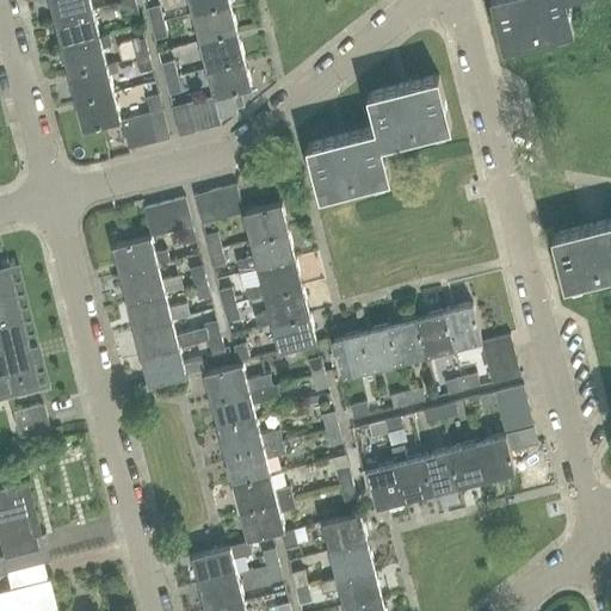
[(49,0),(55,19),(93,8),(91,0),(49,0)]
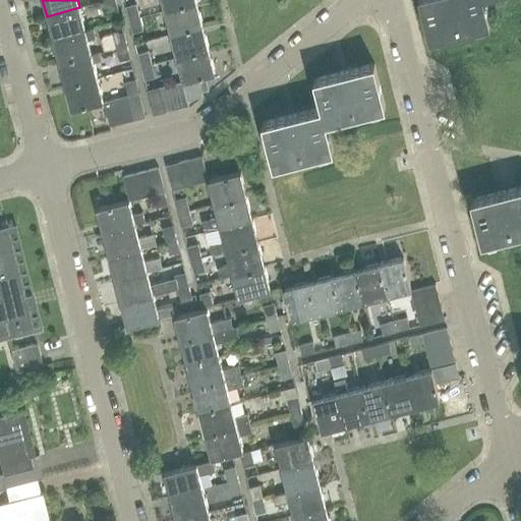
[(108,0),(104,1),(107,14),(117,12),(114,0),(108,0)]
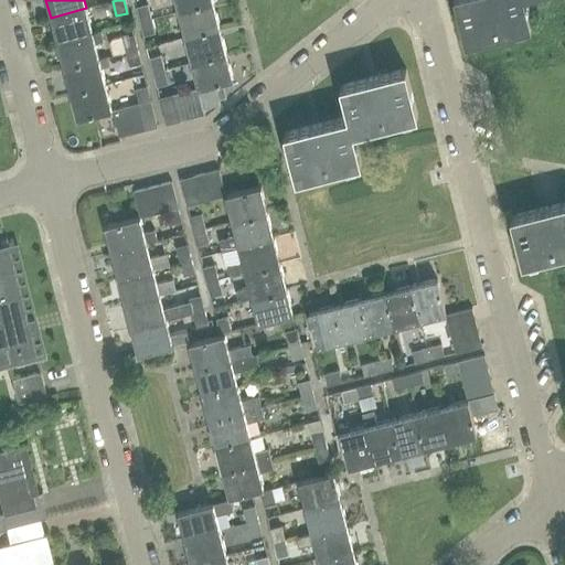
[(174,0),(178,12),(213,2),(212,0),(174,0)]
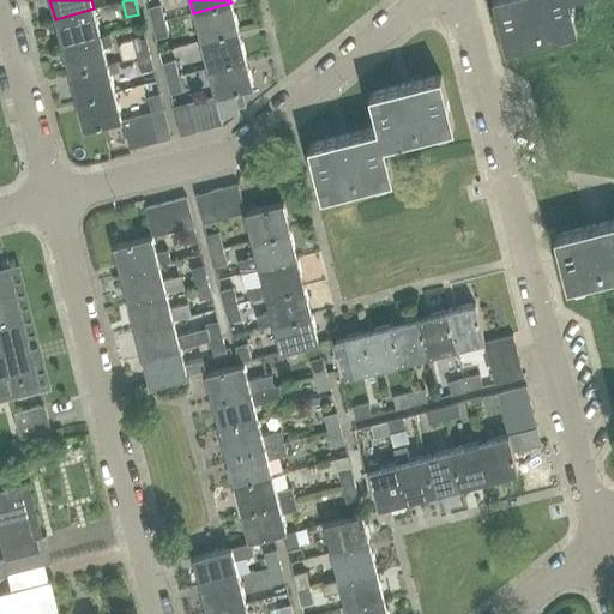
[(494,0),(507,47),(578,29),(570,0),(494,0)]
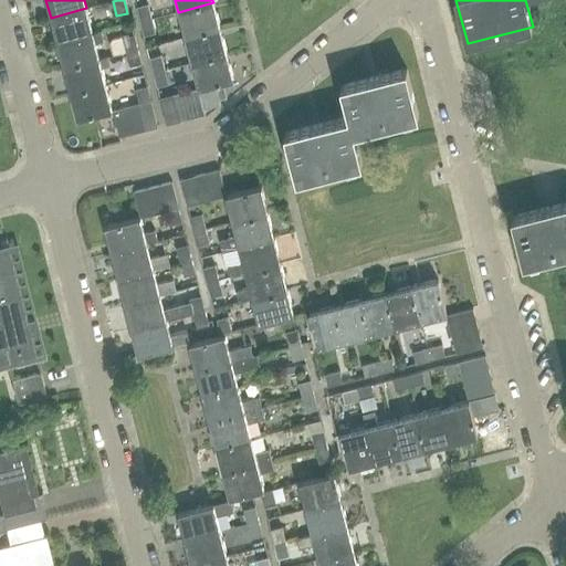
[(213,2),(178,12),(185,38),(220,28),(213,2)]
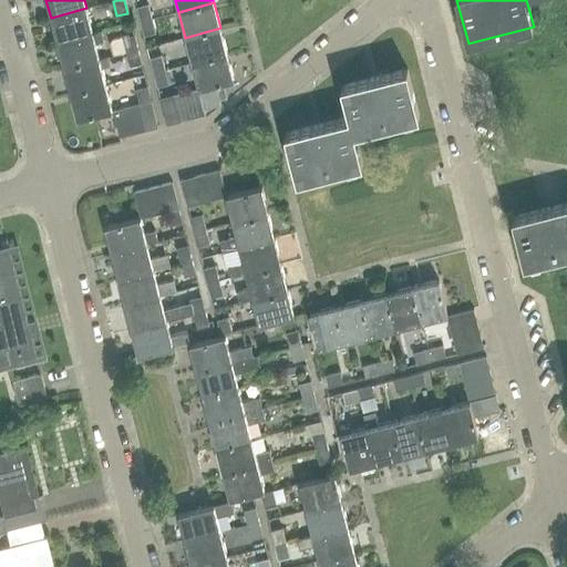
[(152,19),(147,4),(136,8),(140,22),(152,19)]
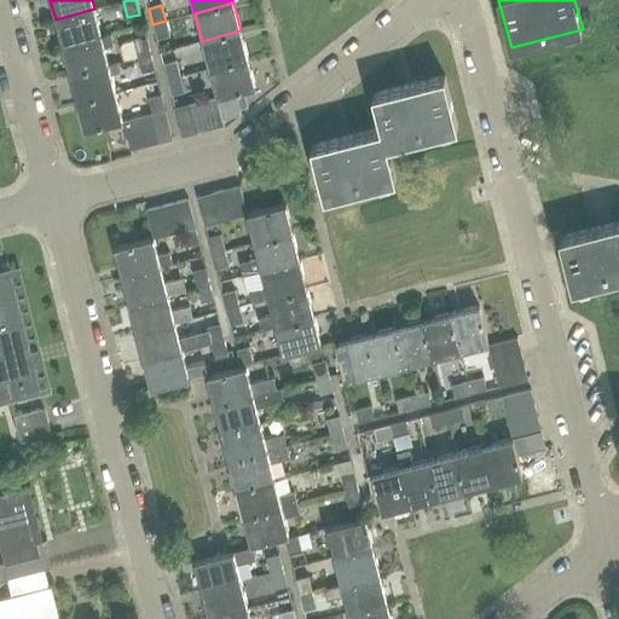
[(102,36),(94,9),(56,19),(63,47),(102,36)]
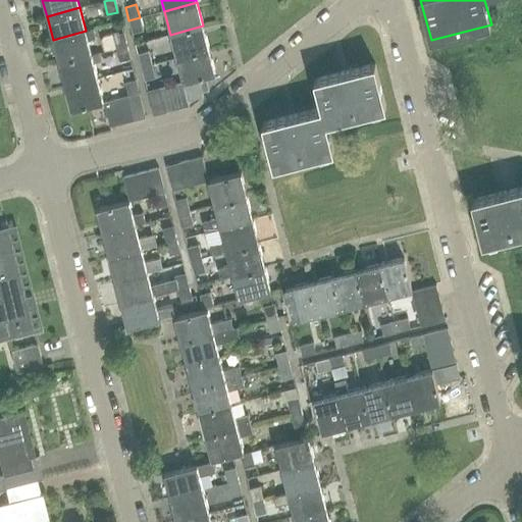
[(128,20),(133,34),(143,31),(140,17),(128,20)]
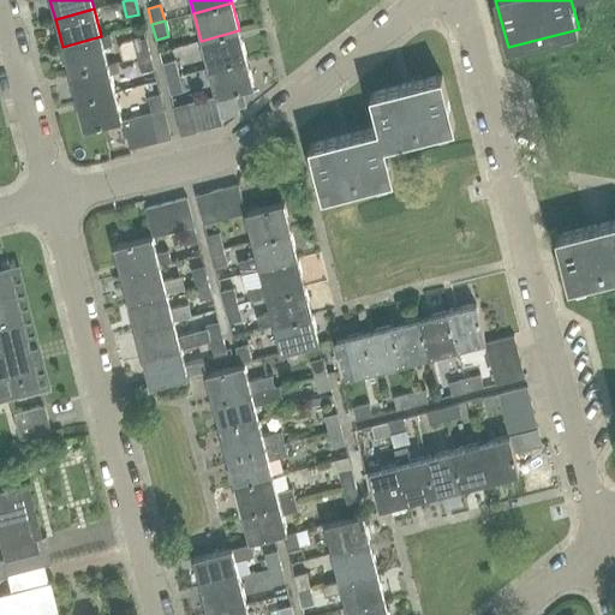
[(239,30),(201,41),(208,69),(246,58),(239,30)]
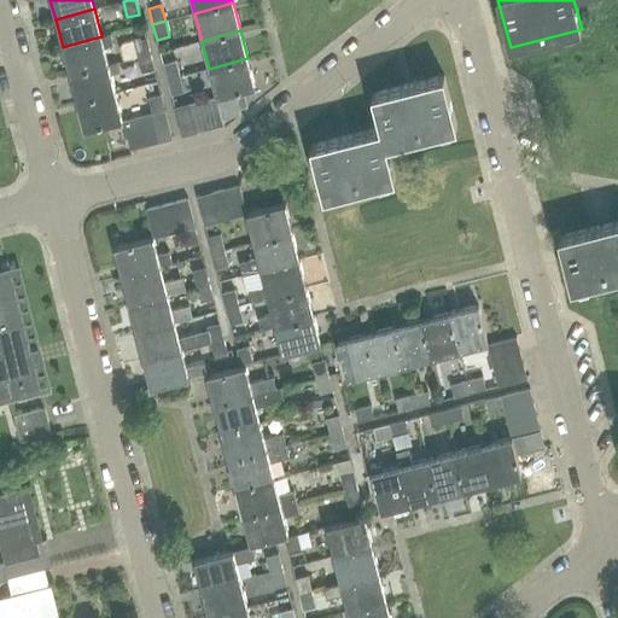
[(109,65),(109,64),(104,47),(114,45),(111,34),(101,36),(63,47),(70,75),(109,65)]
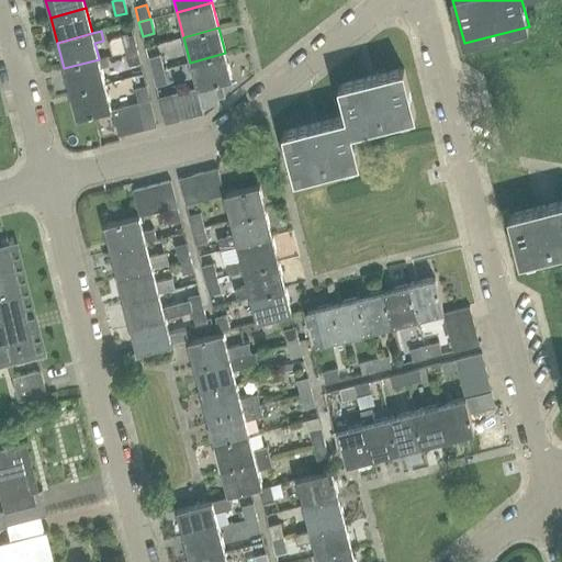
[(121,38),(125,52),(136,49),(133,35),(121,38)]
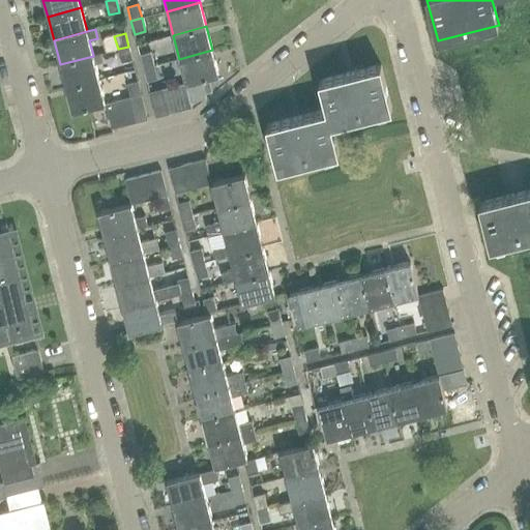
[(118,49),(121,63),(133,60),(128,47),(118,49)]
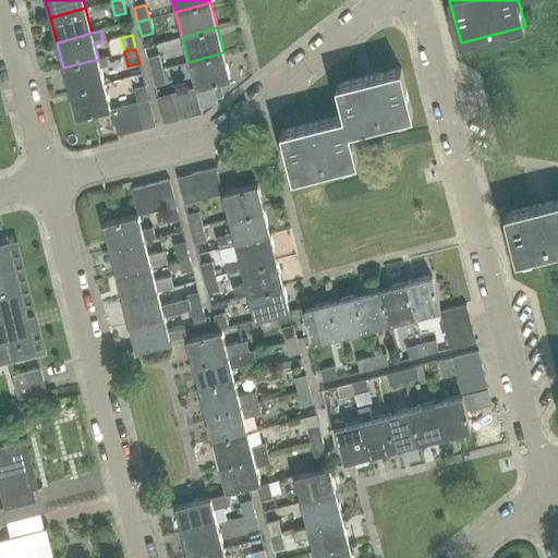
[(194,88),(199,107),(218,102),(217,97),(223,95),(220,82),(230,79),(228,71),(223,52),(189,62),(191,71),(194,88)]
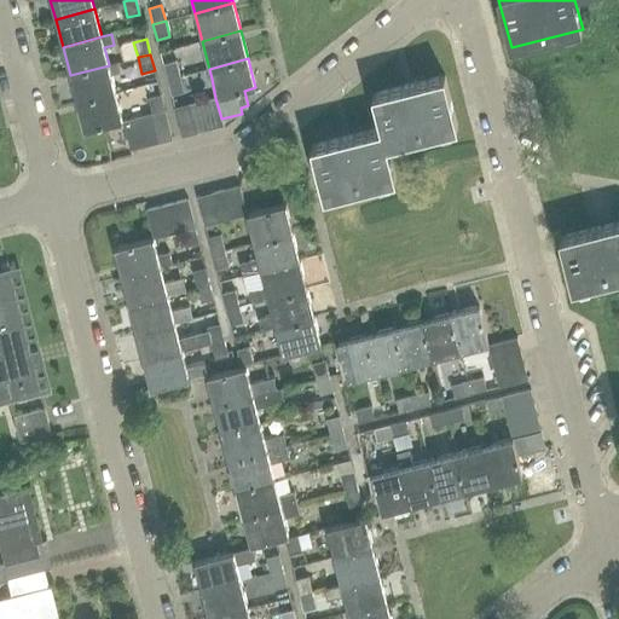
[(175,61),(162,64),(167,80),(171,79),(179,76),(175,61)]
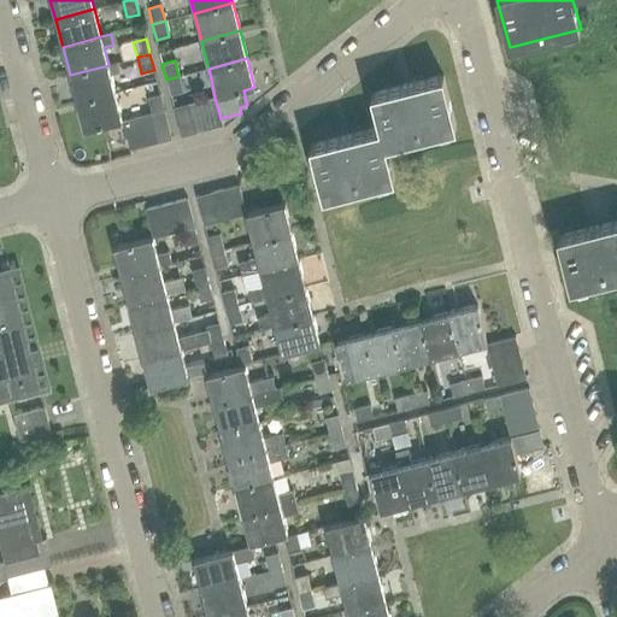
[(116,93),(111,75),(121,72),(117,62),(109,64),(109,65),(70,75),(77,103),(116,93)]
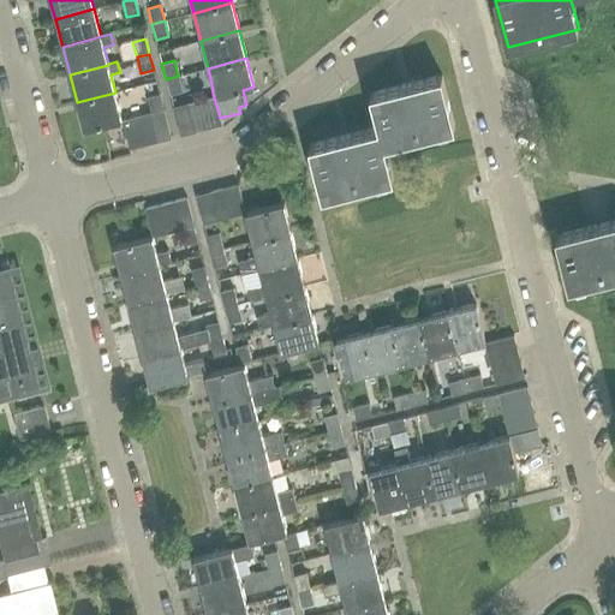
[(178,76),(169,78),(166,79),(171,96),(183,93),(179,78),(178,76)]
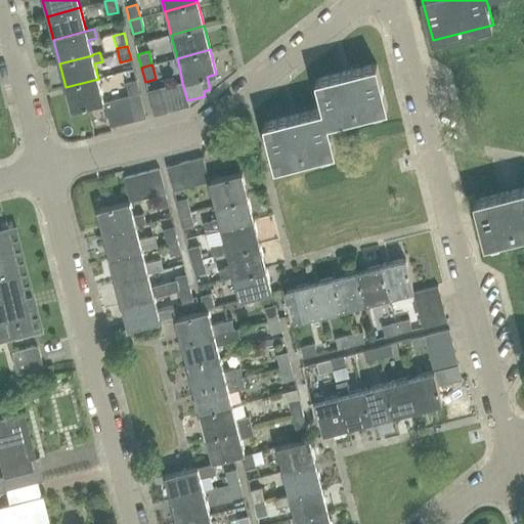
[(328,124),(329,123),(388,108),(378,67),(377,64),(346,73),(316,80),(322,108),(323,108),(328,124)]
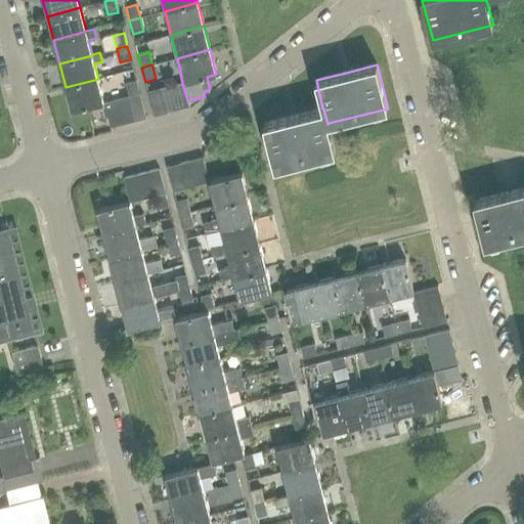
[(98,79),(66,87),(71,111),(103,102),(104,102),(98,79)]
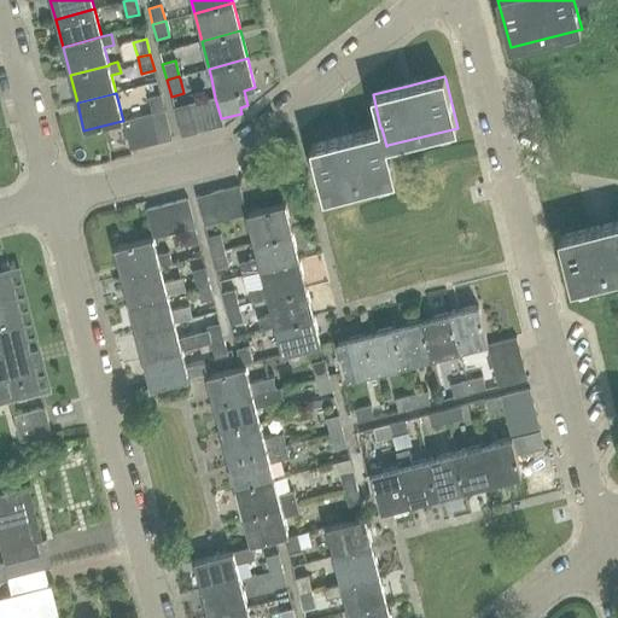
[(161,94),(147,98),(152,114),(165,110),(161,94)]
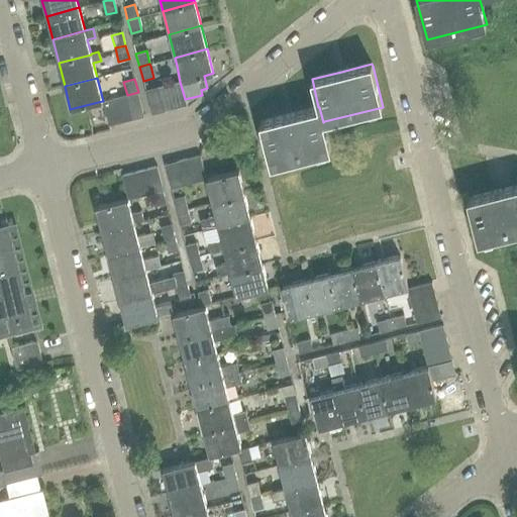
[(169,85),(175,108),(186,105),(185,99),(180,82),(169,85)]
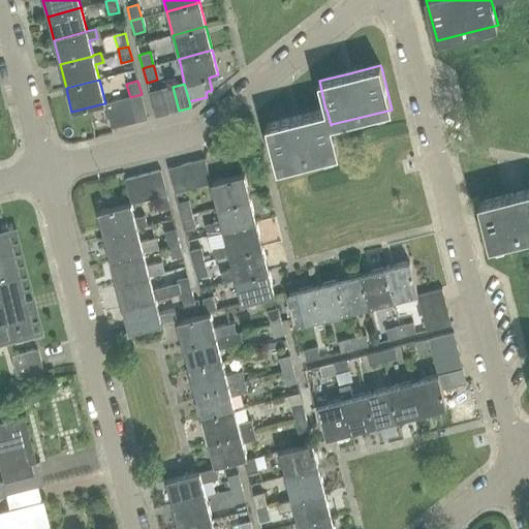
[(173,87),(160,89),(166,114),(179,111),(173,87)]
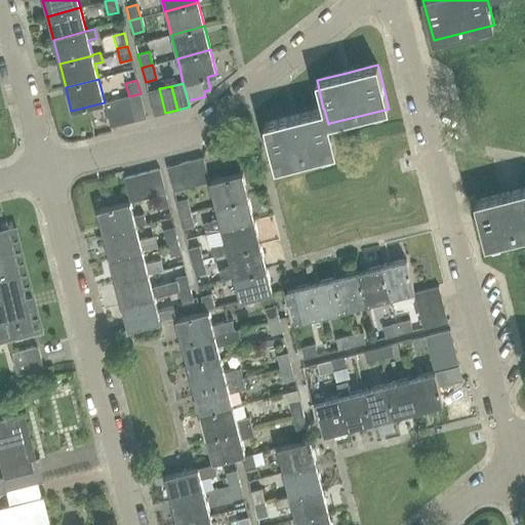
[(159,88),(149,91),(155,116),(165,113),(159,88)]
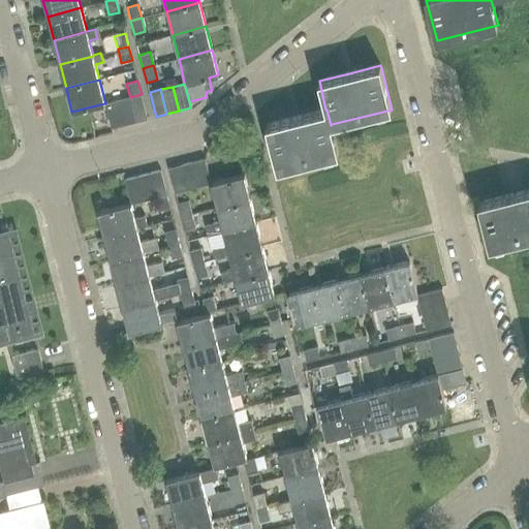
[(130,97),(128,97),(134,122),(148,119),(142,94),(130,97)]
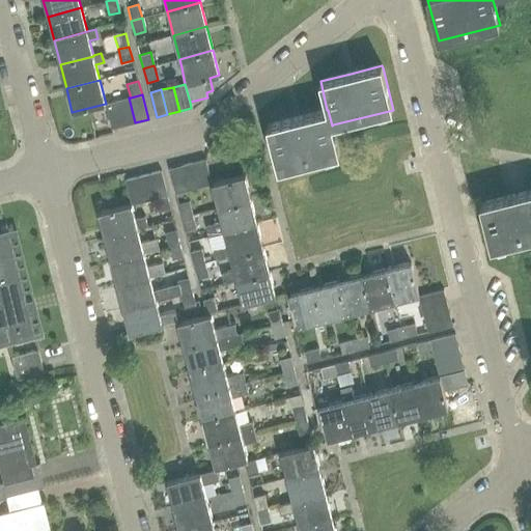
[(129,98),(117,101),(123,126),(135,122),(129,98)]
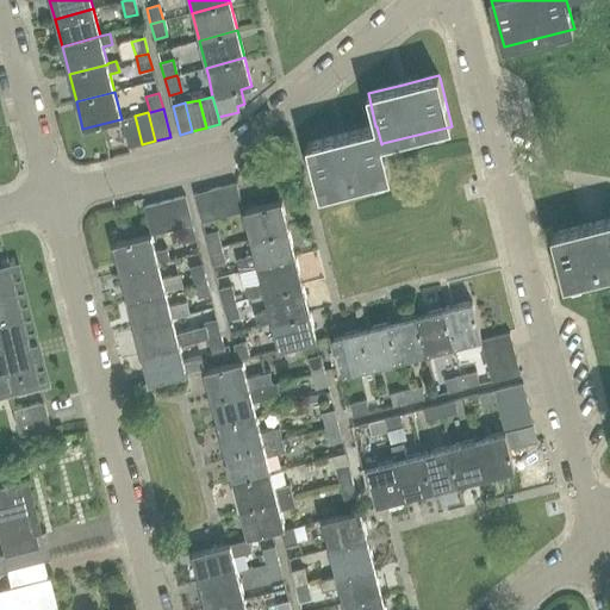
[(135,116),(122,119),(120,119),(128,148),(142,144),(135,116)]
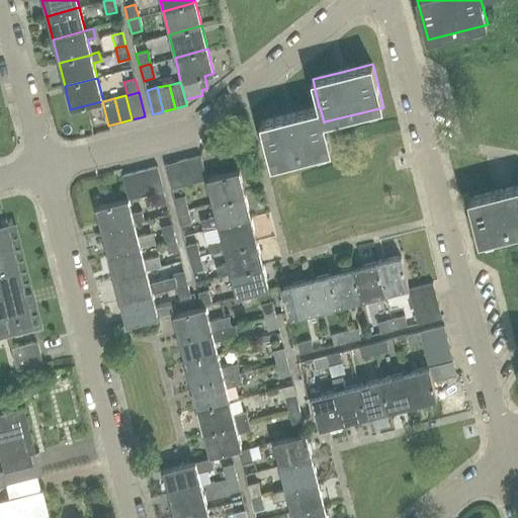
[(332,150),(325,121),(324,122),(320,107),(319,107),(290,114),(260,122),(271,165),(332,150)]
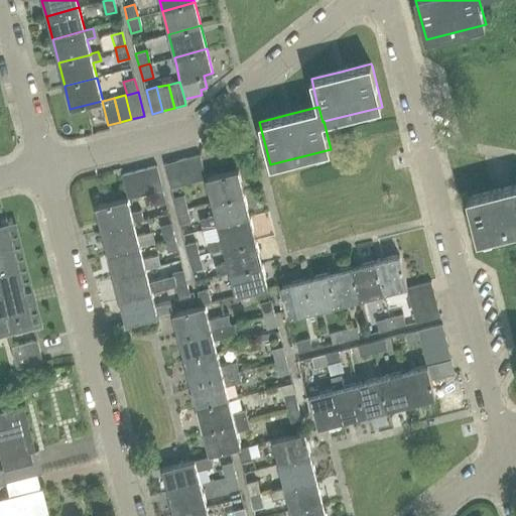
[(200,155),(188,158),(194,181),(206,178),(200,155)]
